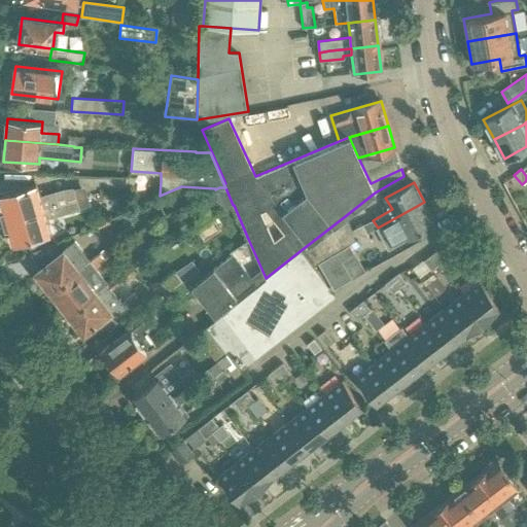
[(0,212),(2,220),(76,199),(73,188),(73,186),(62,188),(39,195),(35,184),(0,194),(0,212)]
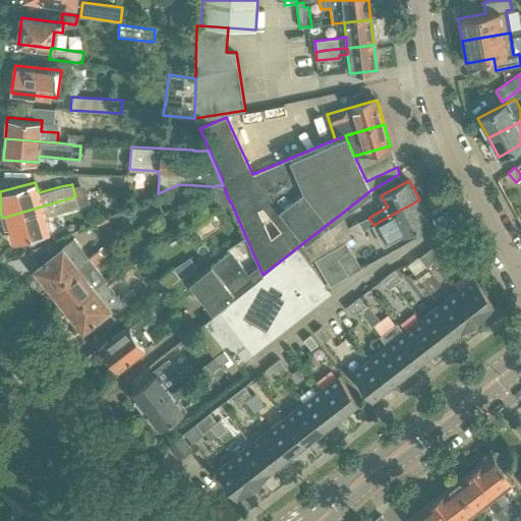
[(84,183),(72,186),(75,196),(78,205),(90,201),(84,183)]
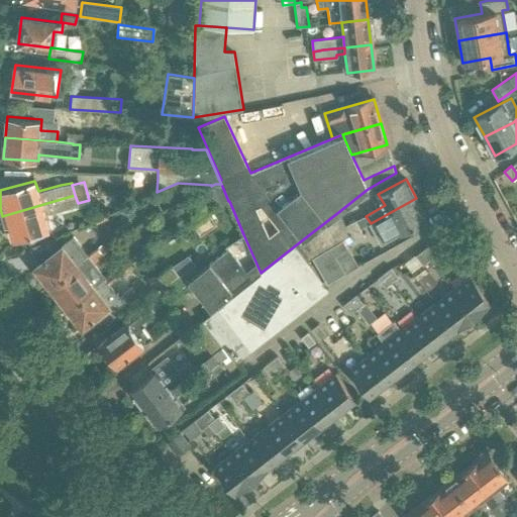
[(215,184),(211,186),(223,204),(228,201),(221,184),(215,184)]
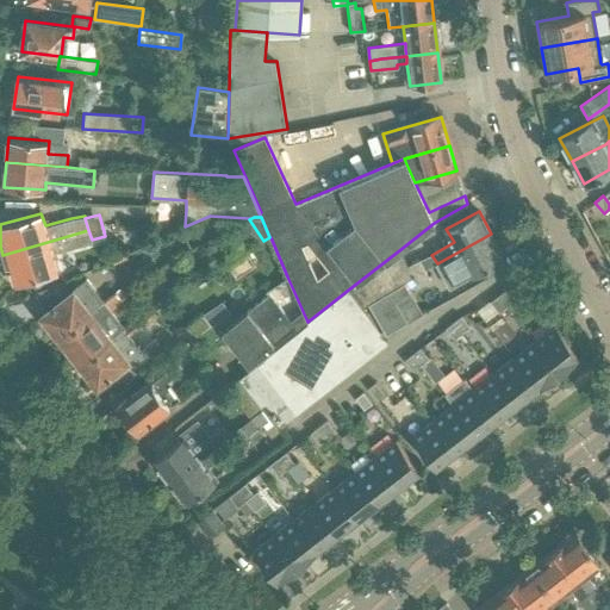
[(14,282),(57,271),(53,254),(92,241),(92,240),(88,230),(2,255),(6,266),(10,267),(14,282)]
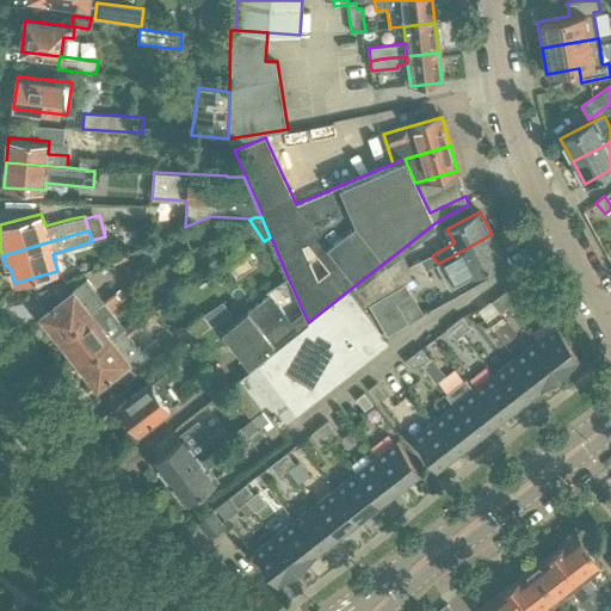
[(492,234),(438,264),(450,285),(504,255),(492,234)]
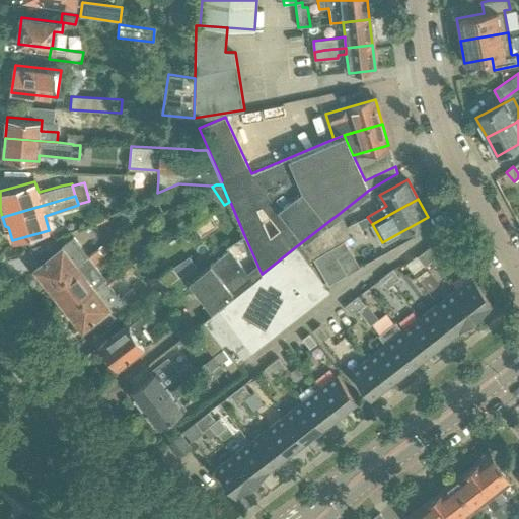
[(357,221),(347,226),(345,222),(340,213),(295,247),(306,262),(312,258),(313,257),(324,251),(341,241),(344,240),(351,235),(361,229),(357,221)]
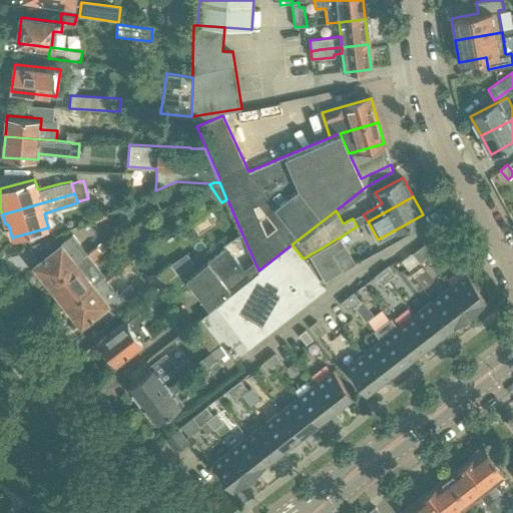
[(347,232),(352,241),(362,235),(357,226),(347,232)]
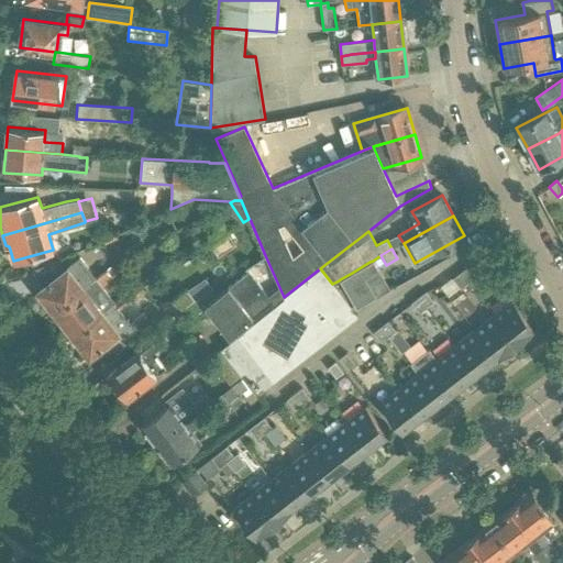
[(206,304),(230,335),(253,317),(256,321),(285,299),(284,297),(265,255),(244,268),(246,272),(206,304)]
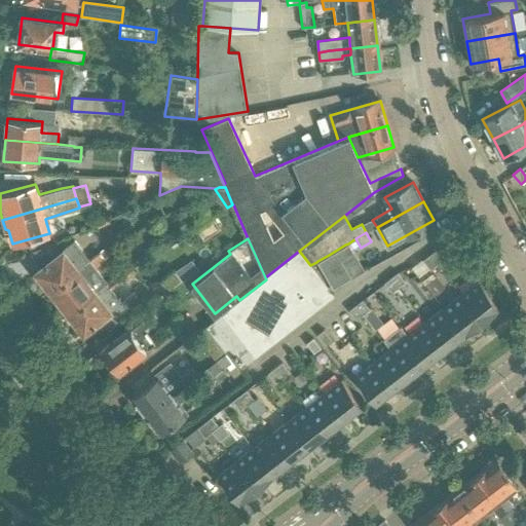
[(49,291),(78,268),(89,260),(74,240),(63,250),(34,271),(49,291)]
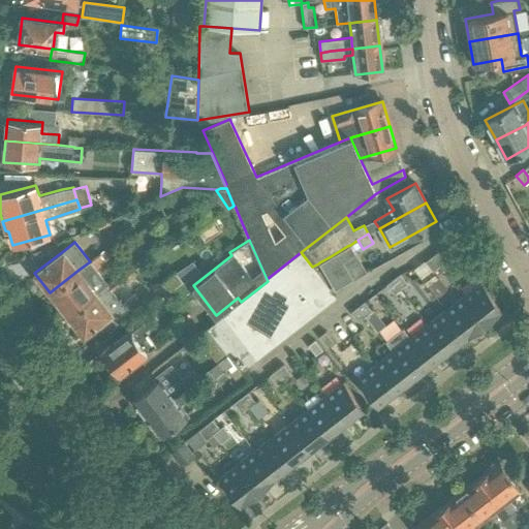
[(319,262),(318,263),(335,290),(353,280),(353,279),(348,271),(343,261),(355,254),(350,245),(347,246),(331,256),(319,262)]
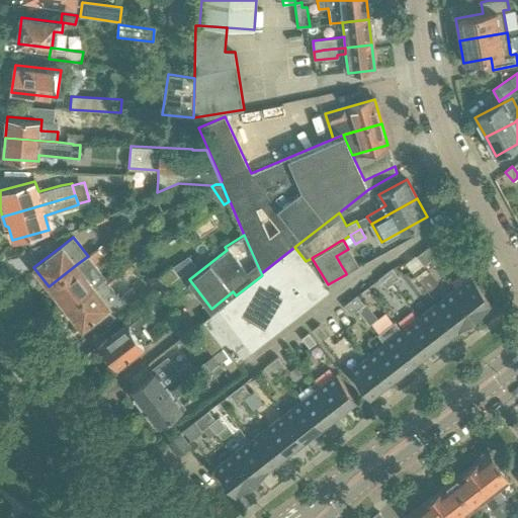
[(67,309),(94,287),(105,278),(93,263),(106,252),(101,246),(88,256),(77,264),(49,286),(67,309)]
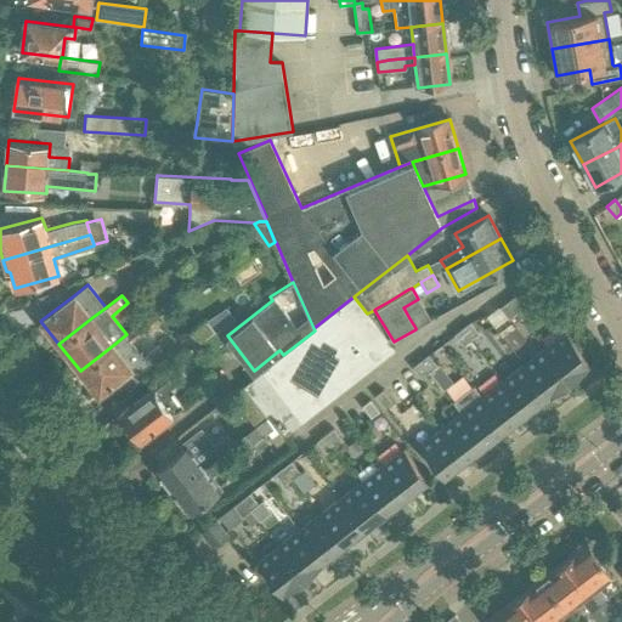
[(508,301),(516,312),(525,306),(516,295),(508,301)]
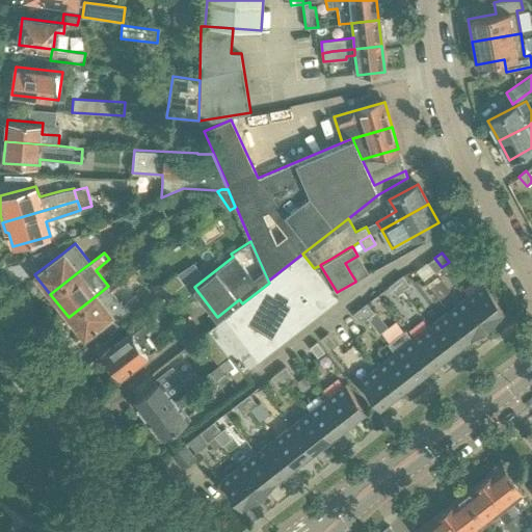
[(337,297),(314,268),(302,254),(268,281),(269,283),(242,303),(210,328),(231,355),(237,364),(243,370),(337,297)]
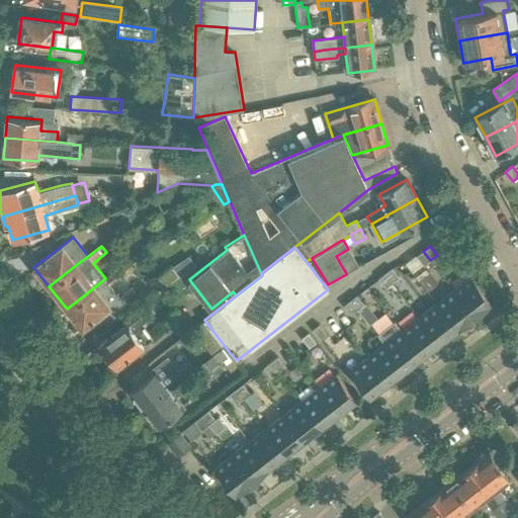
[(424,266),(430,260),(423,251),(416,256),(424,266)]
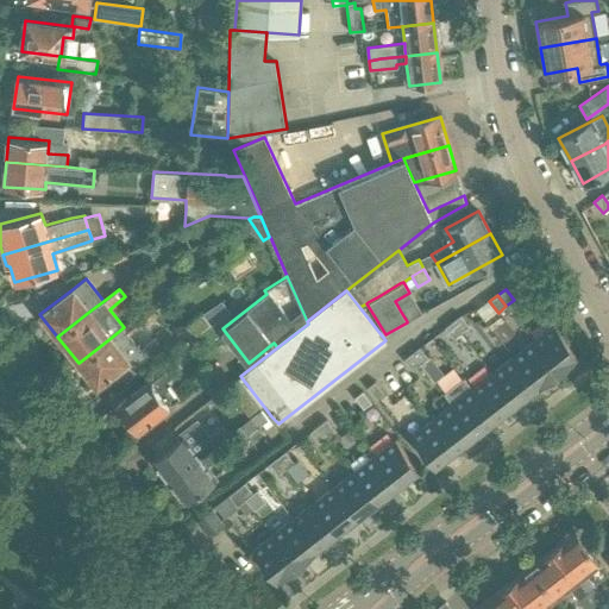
[(220,302),(201,314),(208,325),(227,313),(220,302)]
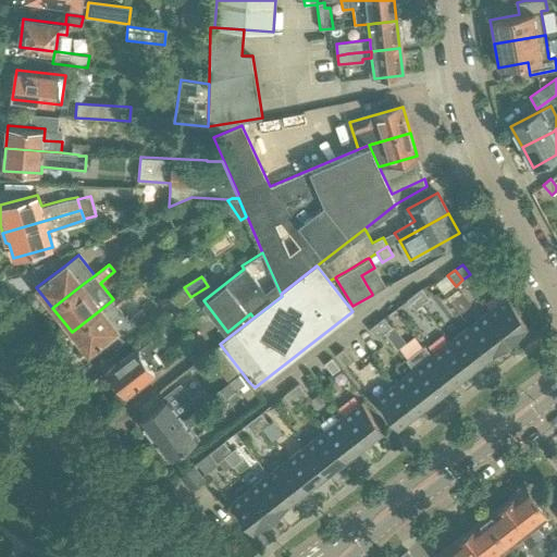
[(118,308),(123,305),(144,288),(138,281),(113,299),(101,309),(72,332),(88,354),(124,325),(133,336),(155,320),(146,309),(128,322),(118,308)]
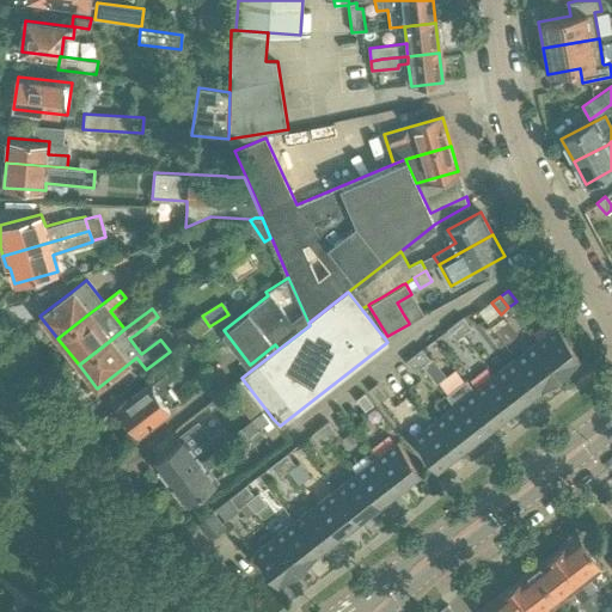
[(454,323),(464,335),(472,328),(463,317),(454,323)]
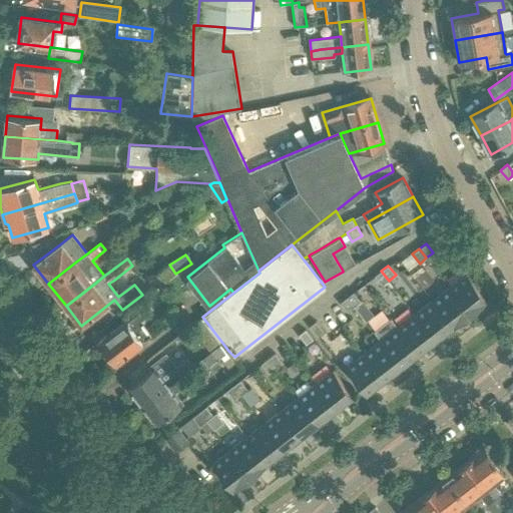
[(382,286),(389,281),(381,271),(375,276),(382,286)]
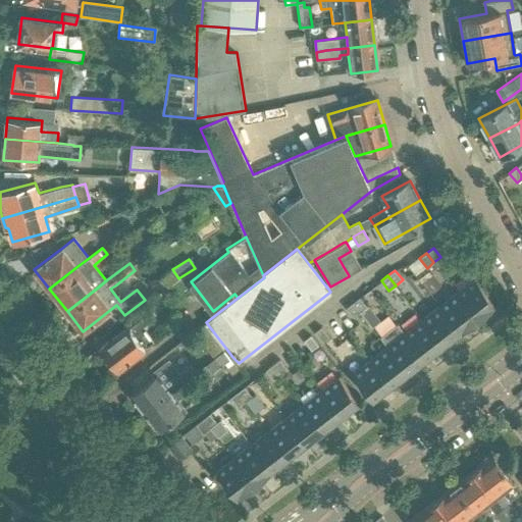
[(457,293),(477,319),(496,305),(475,278),(457,293)]
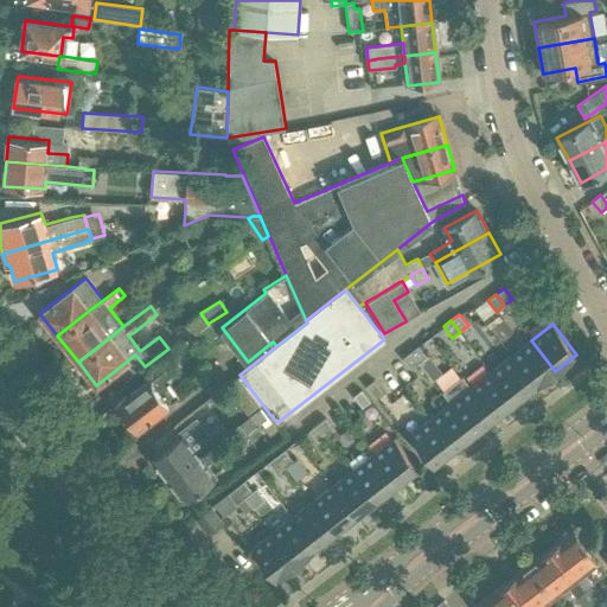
[(511,357),(535,387),(555,371),(531,340),(511,357)]
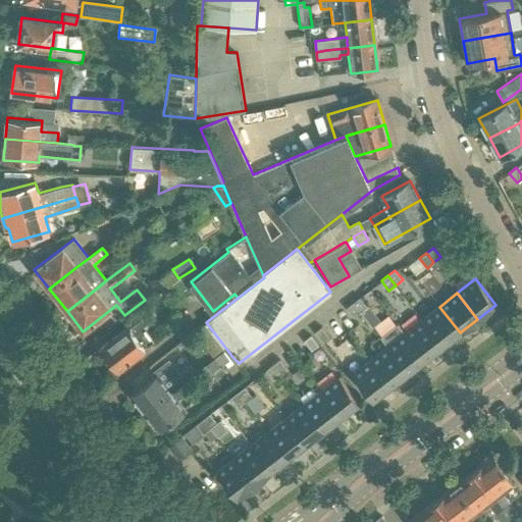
[(353,303),(361,312),(367,307),(360,297),(353,303)]
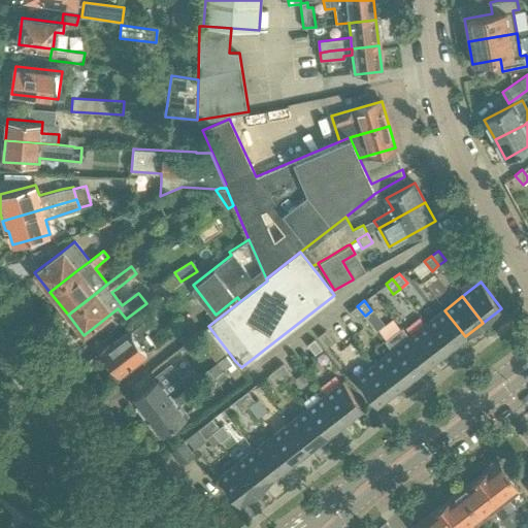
[(358,321),(365,316),(357,306),(350,311),(358,321)]
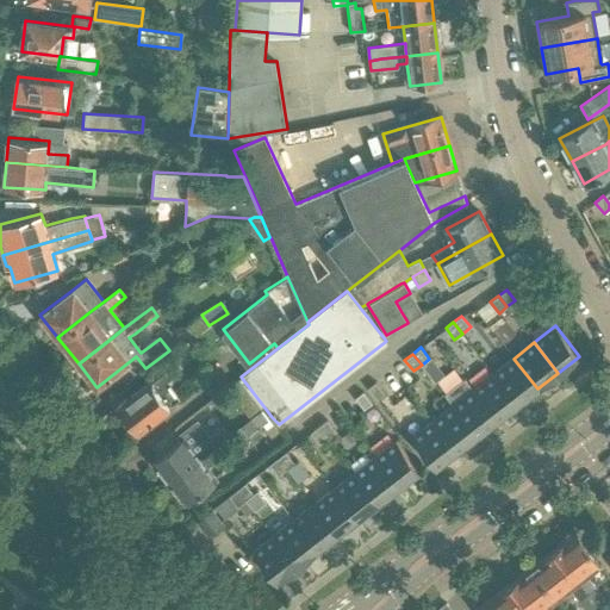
[(517,405),(537,388),(514,359),(493,374),(517,405)]
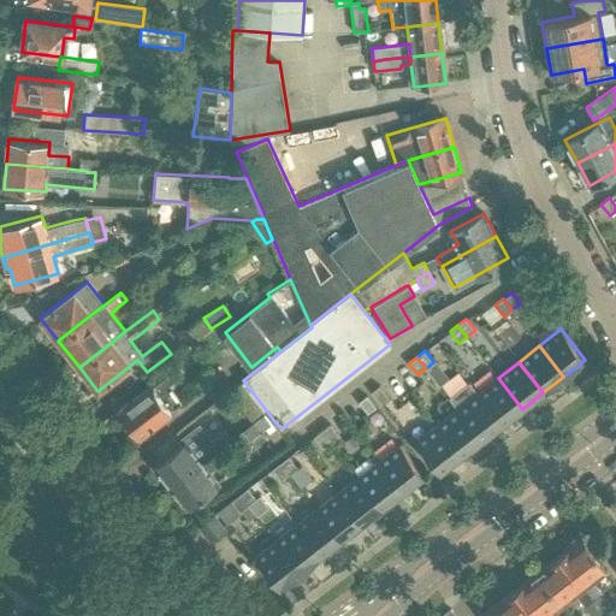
[(118,410),(126,421),(124,426),(131,434),(136,433),(137,436),(182,401),(175,391),(172,388),(175,386),(166,375),(152,386),(150,385),(118,410)]
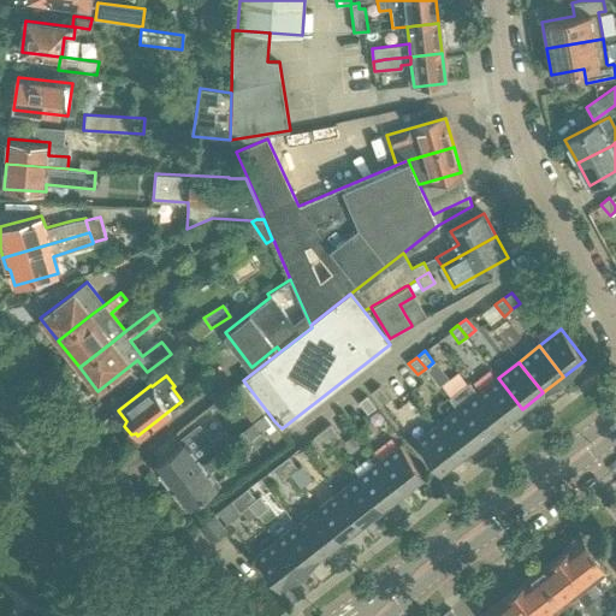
[(502,425),(522,409),(498,378),(478,394),(502,425)]
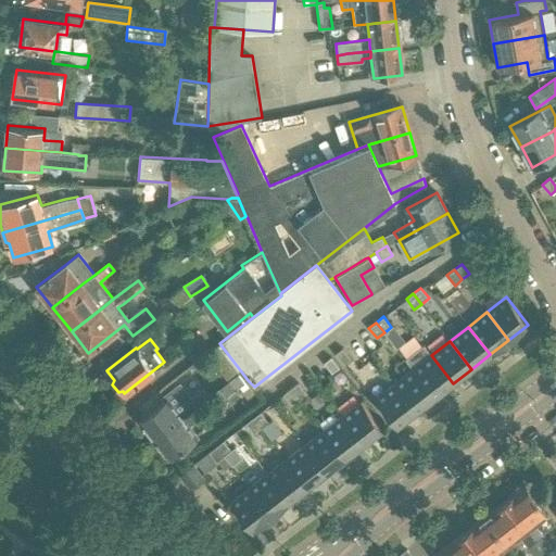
[(434,397),(453,383),(431,355),(424,344),(405,359),(413,369),(434,397)]
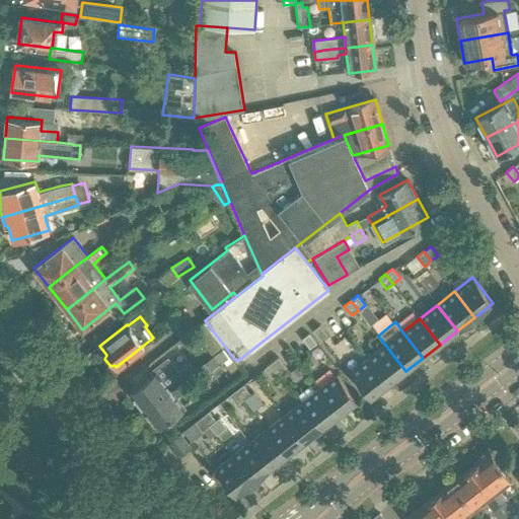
[(320,340),(327,335),(320,325),(313,330),(320,340)]
